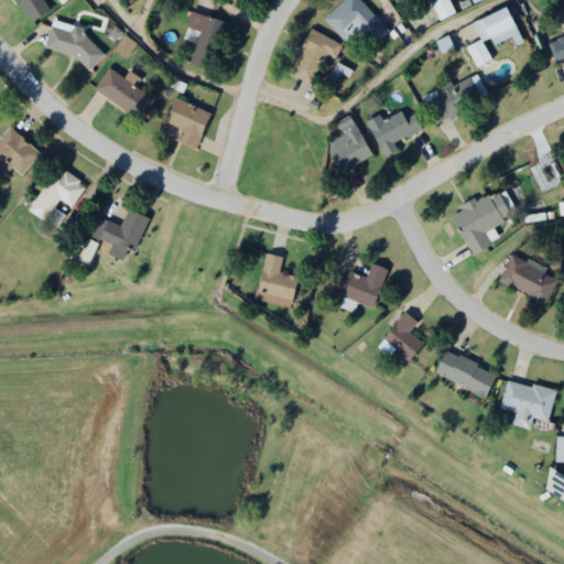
[(49,10),(42,0),(14,0),(30,22),(49,10)]
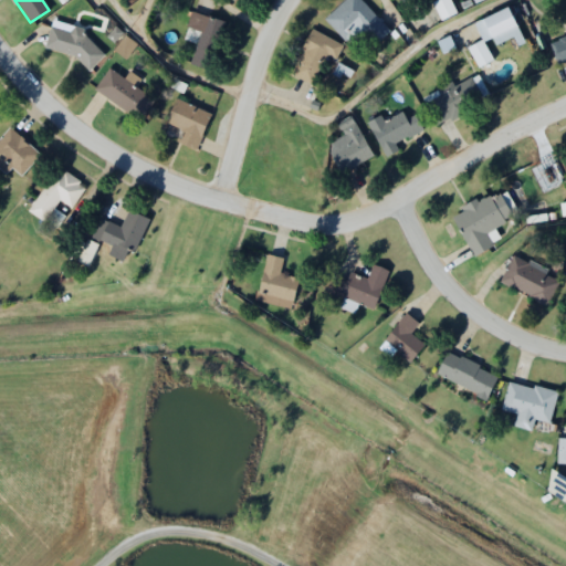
[(389,30),(360,0),(343,0),(324,18),(349,45),(364,32),(375,43),(389,30)]
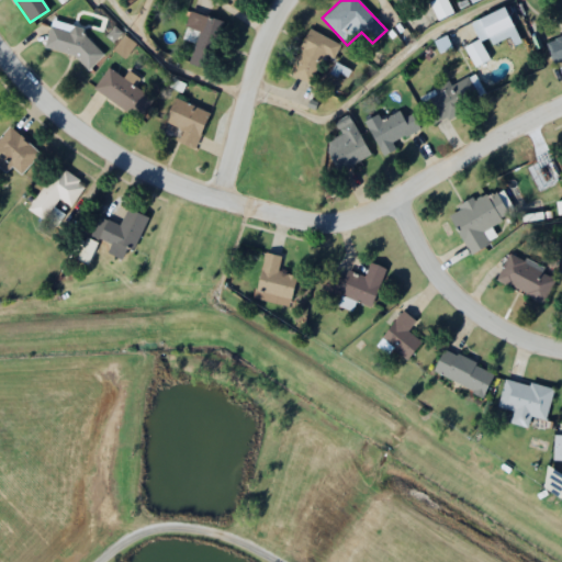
[(224,22),(190,11),(184,27),(198,32),(188,63),(209,69),(224,22)]
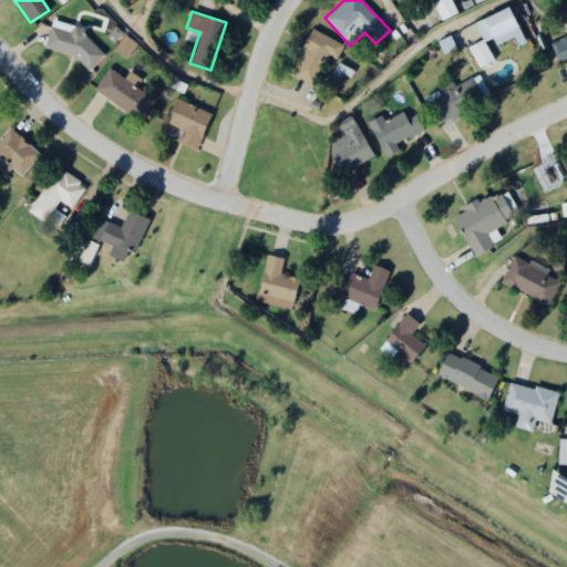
[(103,42),(51,23),(42,47),(94,65),(103,42)]
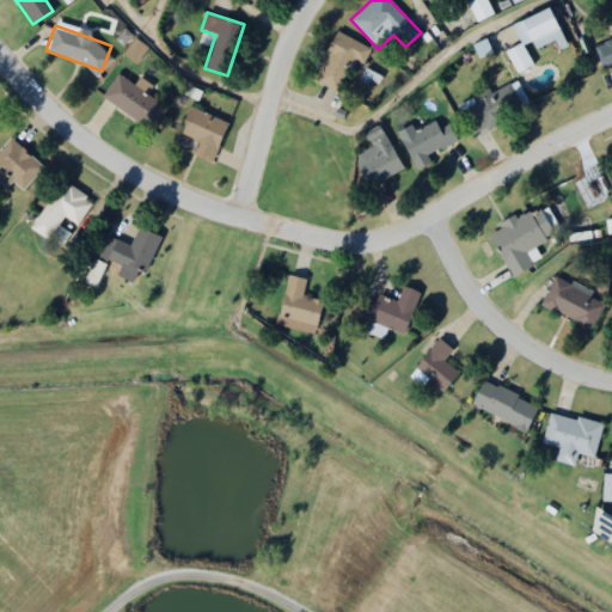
[(369,48),(336,31),(312,81),(337,92),(350,63),(360,68),(369,48)]
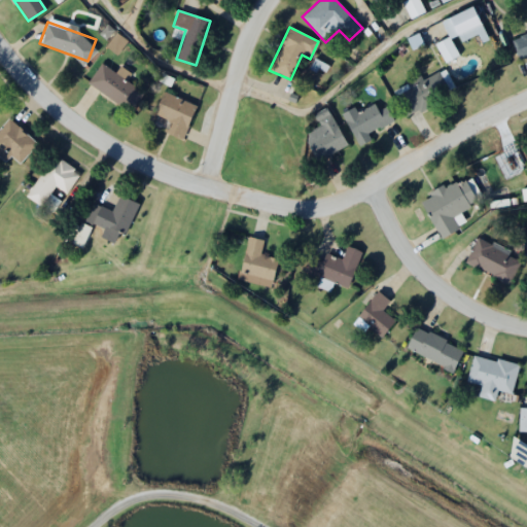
[(526,34),(512,38),(518,58),(526,55),(526,34)]
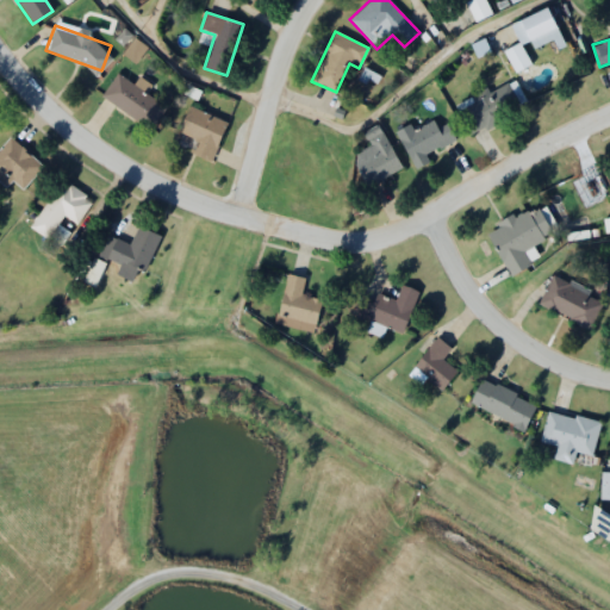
[(504,51),(515,72),(529,63),(518,44),(504,51)]
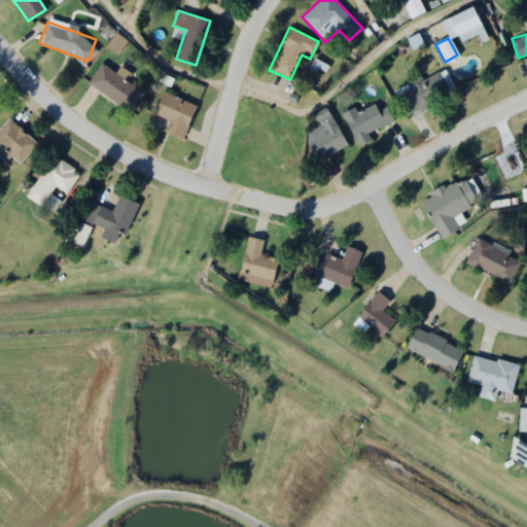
[(139,90),(101,63),(86,82),(125,110),(139,90)]
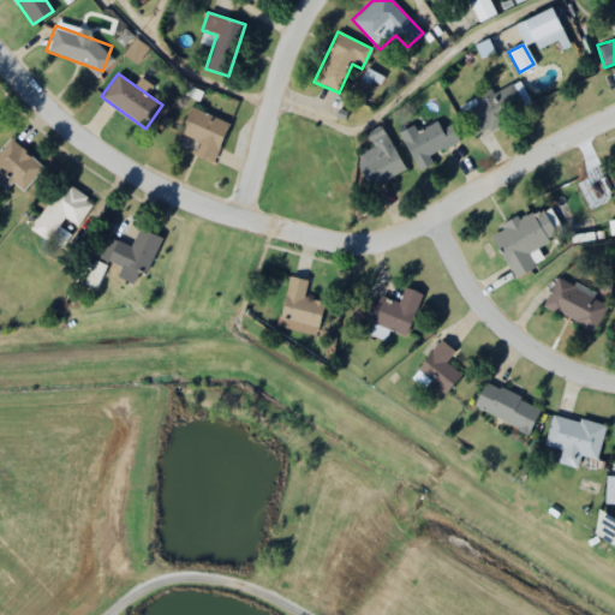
[(493,94),(490,90),(459,103),(473,135),(530,111),(517,83),(493,94)]
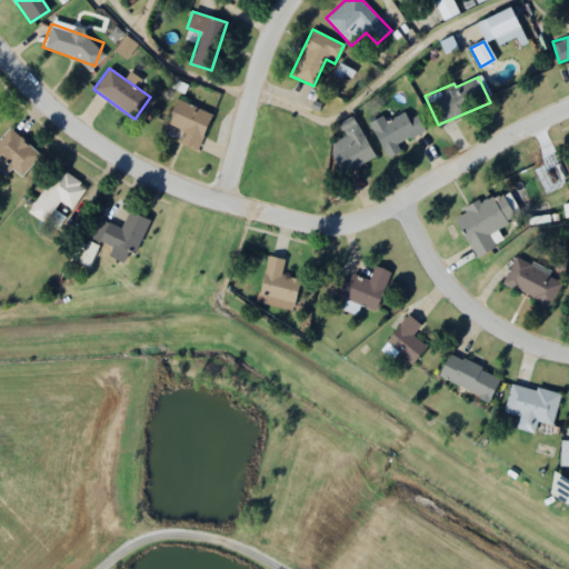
[(196,150),(211,115),(176,99),(165,123),(185,132),(180,143),(196,150)]
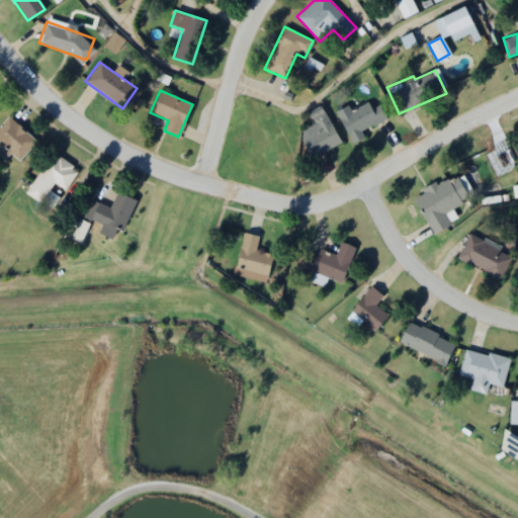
[(351,144),(363,138),(360,132),(385,119),(378,104),(370,108),(367,102),(350,110),(348,105),(336,111),(351,144)]
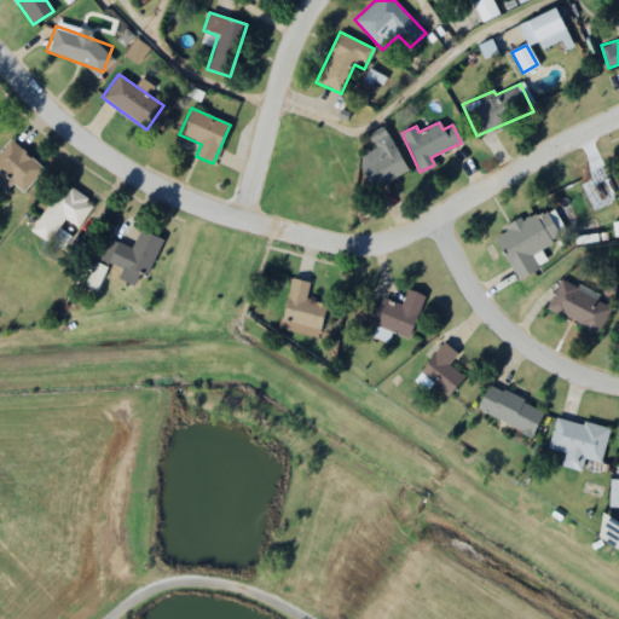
[(372,140),(376,149),(357,157),(370,189),(406,173),(389,133),(372,140)]
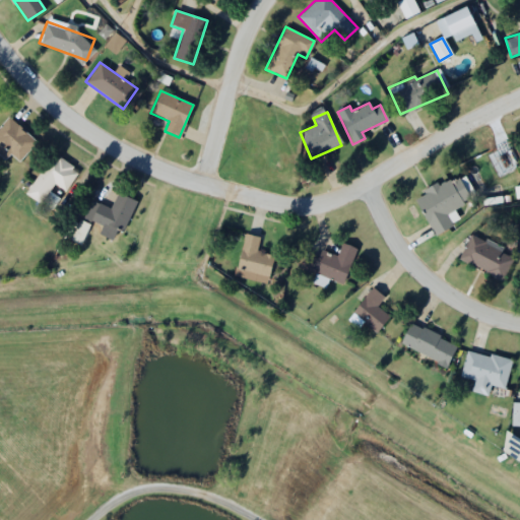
[(36,141),(7,116),(0,124),(0,160),(2,163),(9,154),(18,161),(36,141)]
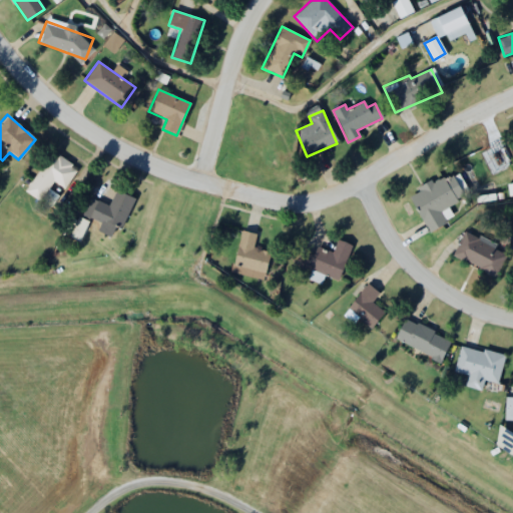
[(25,190),(50,207),(58,195),(48,188),(53,181),(64,188),(77,168),(52,151),(25,190)]
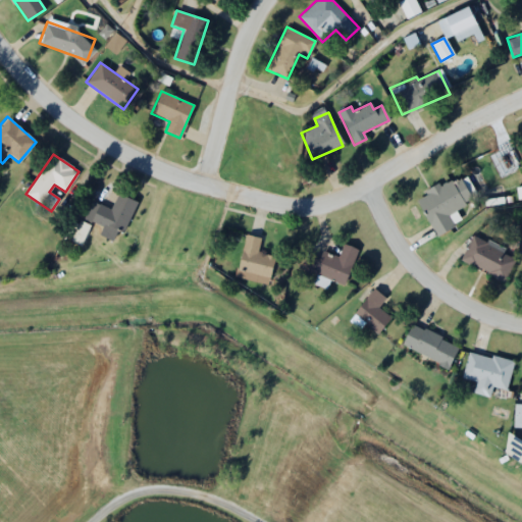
[(436,236),(453,225),(447,215),(473,200),(458,174),(415,198),(436,236)]
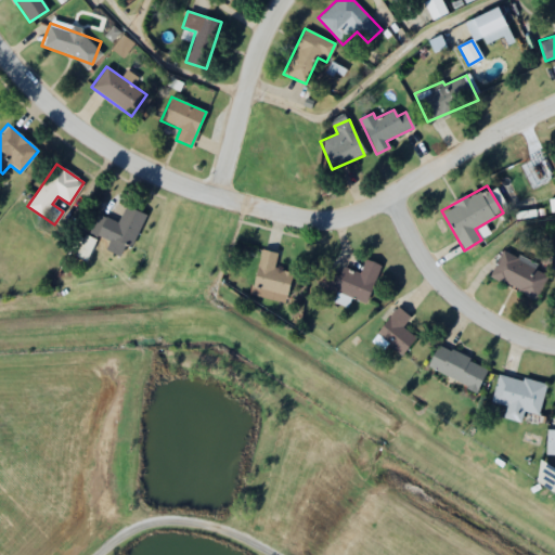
[(145,215),(125,205),(116,223),(98,215),(89,233),(129,250),(145,215)]
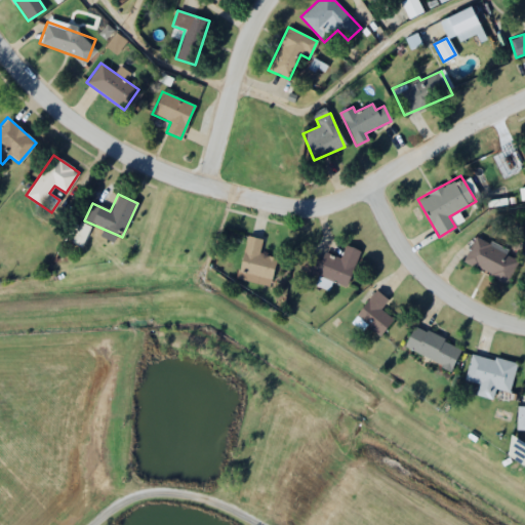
[(71,242),(80,247),(91,229),(82,224),(71,242)]
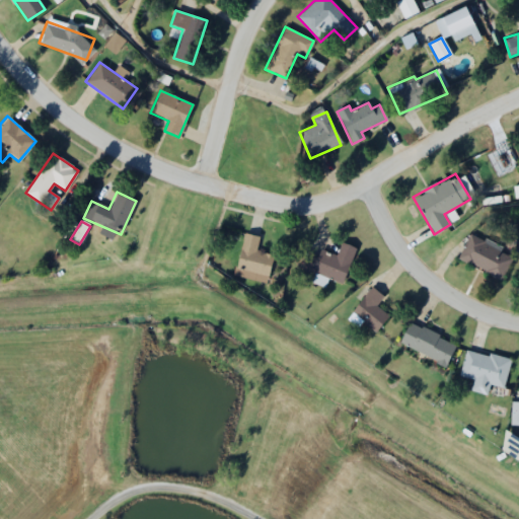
[(258,236),(242,233),(233,276),(267,283),(273,255),(255,251),(258,236)]
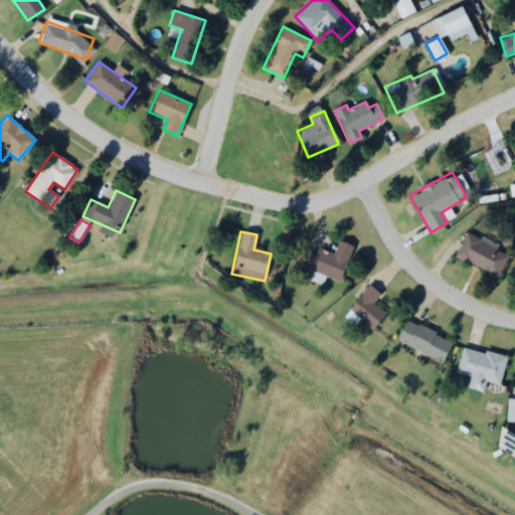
[(454,258),(498,278),(509,253),(465,233),(454,258)]
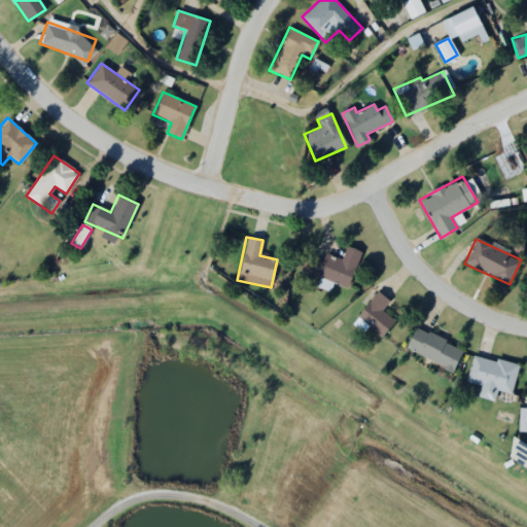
[(361,252),(346,247),(341,259),(323,253),(315,276),(319,278),(316,285),(329,290),(331,283),(348,288),(361,252)]
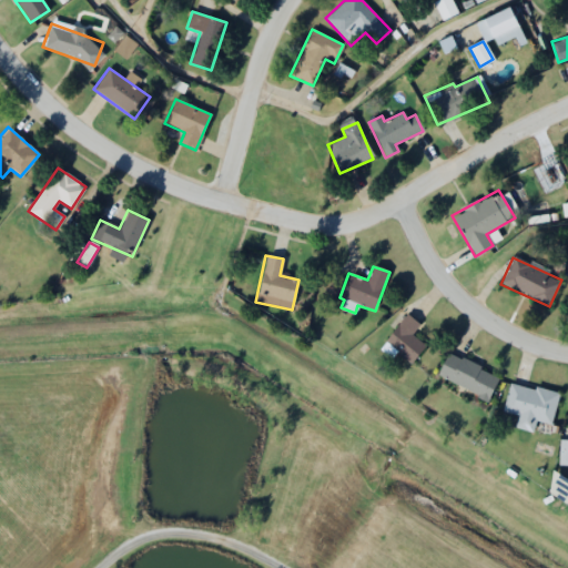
[(411,334),(418,324),(406,314),(383,342),(411,364),(425,346),(411,334)]
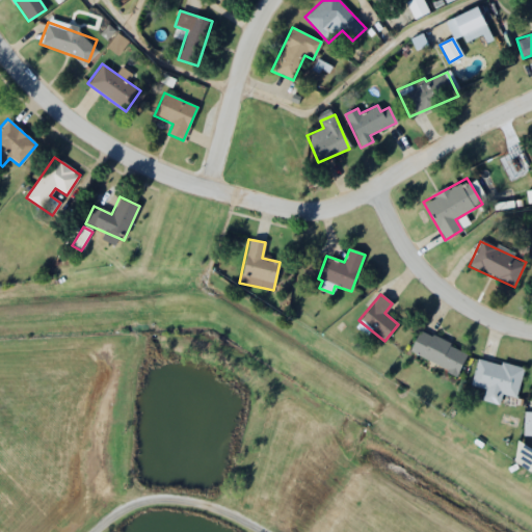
[(467,351),(419,330),(408,353),(456,374),(467,351)]
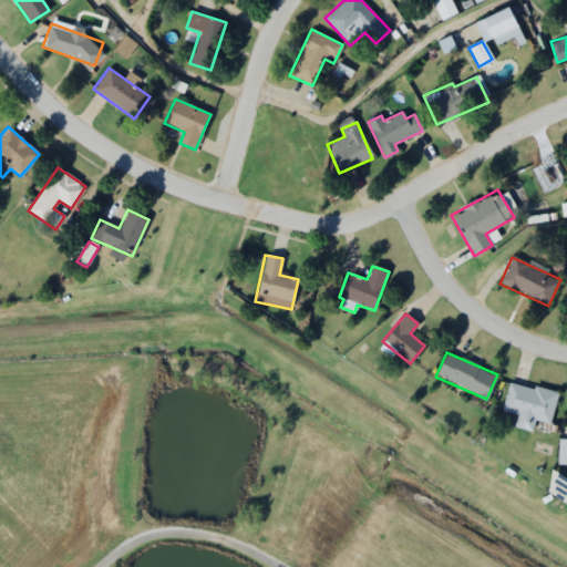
[(502,411),(516,414),(514,428),(532,432),(535,420),(549,423),(557,392),(508,381),(502,411)]
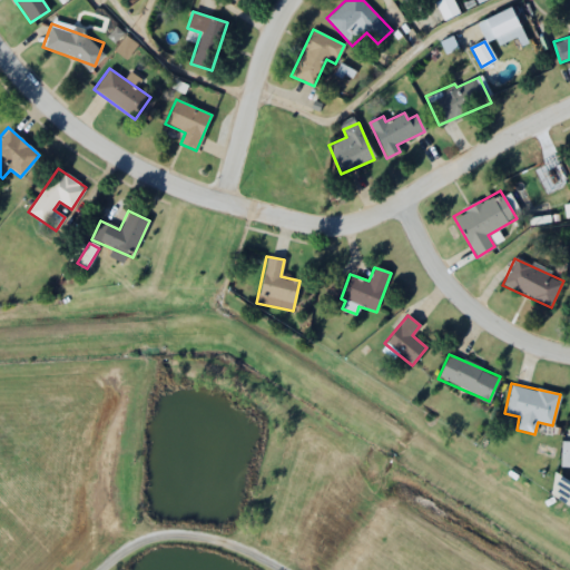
[(569,482),(558,474),(547,492),(569,508),(569,482)]
